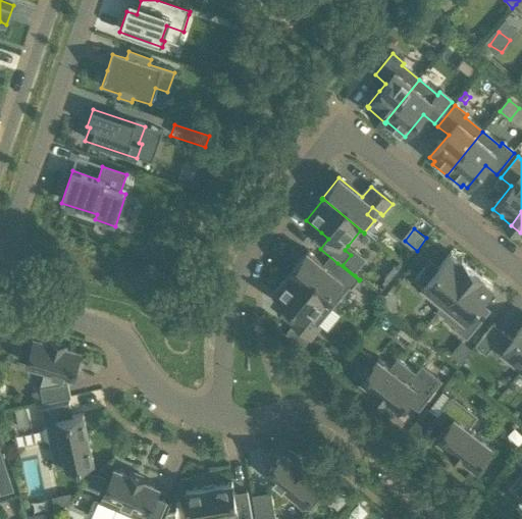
[(359,280),(337,263),(330,271),(307,253),(290,273),(332,308),(349,289),(351,291),(359,280)]
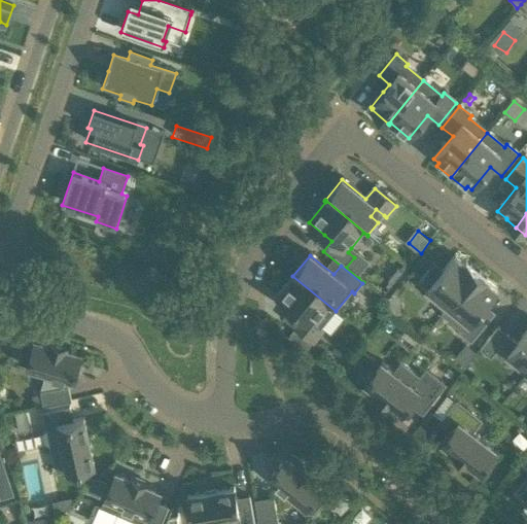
[(436,280),(427,273),(418,284),(427,291),(424,294),(445,311),(442,315),(442,316),(477,273),(466,264),(465,265),(455,256),(443,272),(436,280)]
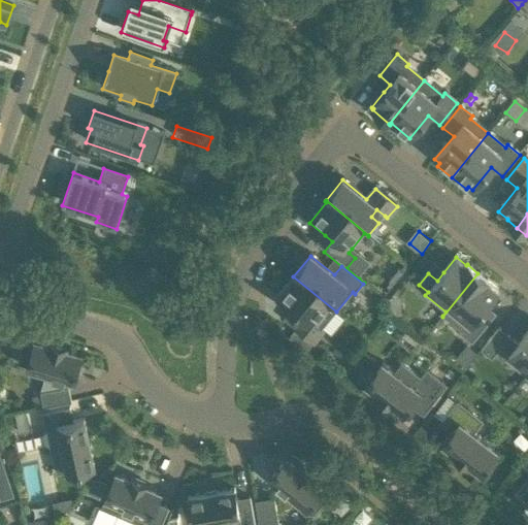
[(489,282),(477,273),(442,317),(463,332),(461,335),(472,345),(490,323),(480,315),(486,306),(498,292),(488,284),(489,282)]
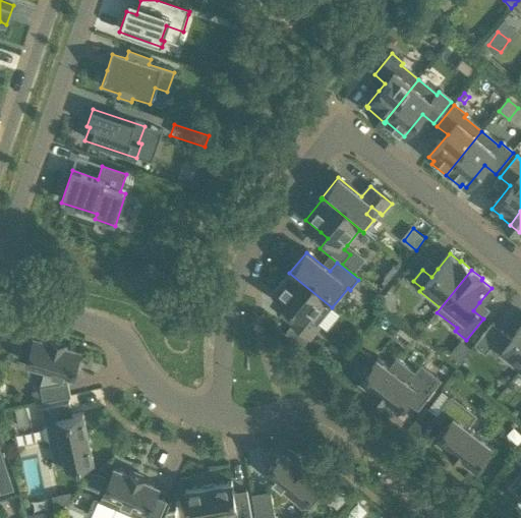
[(332,307),(289,273),(289,274),(290,274),(274,294),(288,306),(296,312),(288,323),(309,340),(319,329),(315,327),(332,307)]
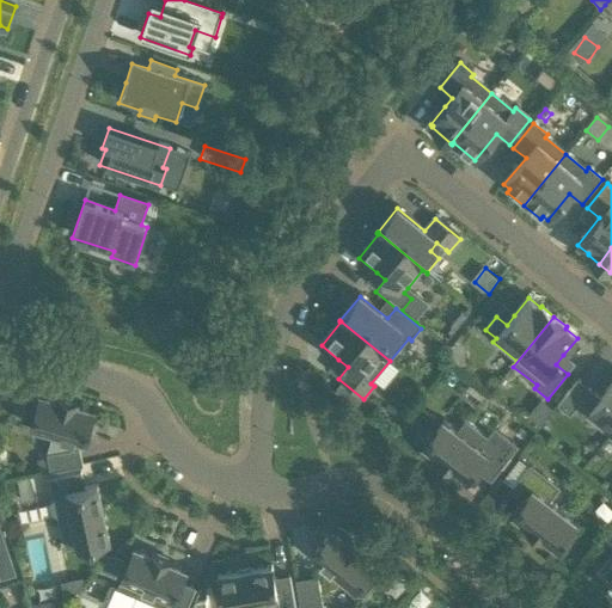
[(610,437),(611,435),(611,385),(600,400),(577,382),(557,407),(569,417),(579,405),(611,431),(611,433),(609,437),(610,437)]
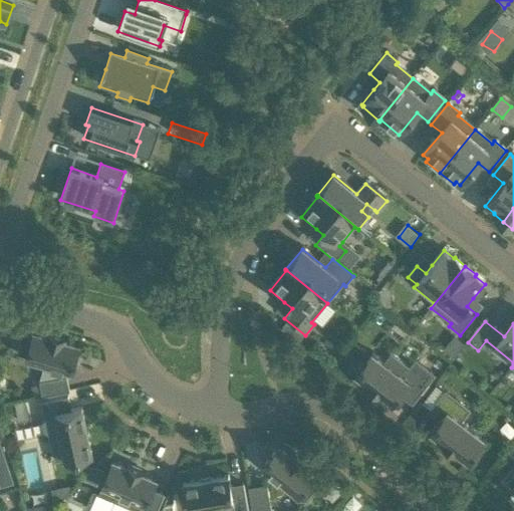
[(48,337),(34,333),(33,333),(24,330),(17,356),(26,358),(26,359),(71,372),(78,345),(64,341),(65,338),(49,334),(48,337)]
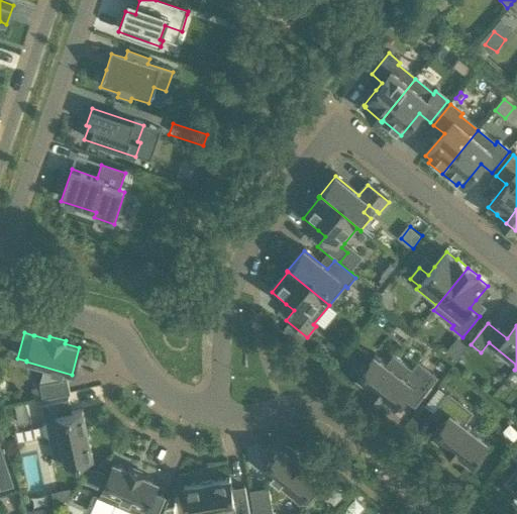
[(374,355),(356,378),(370,388),(369,388),(382,398),(382,397),(394,407),(402,397),(415,408),(430,388),(427,386),(434,377),(417,365),(412,372),(393,357),(387,366),(374,355)]
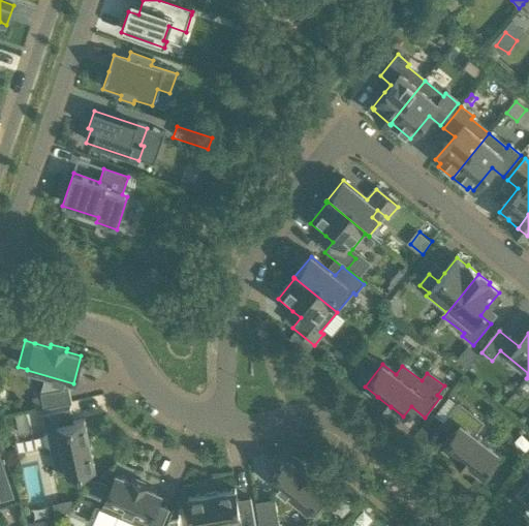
[(43,409),(71,404),(68,389),(40,395),(43,409)]
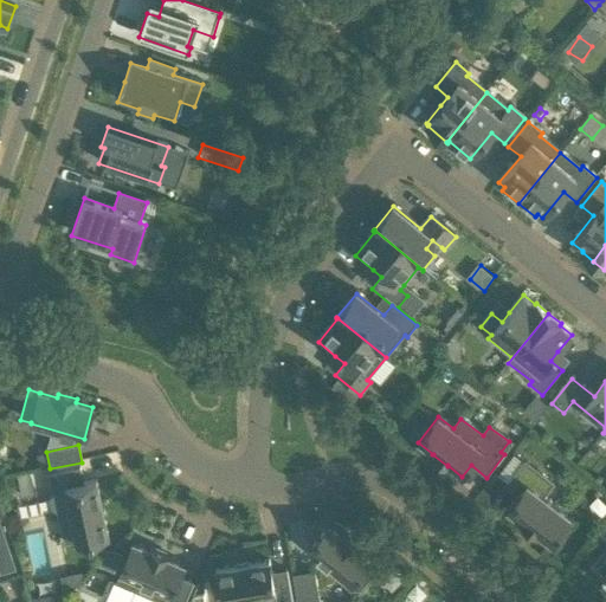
[(536,533),(552,544),(571,519),(543,498),(553,485),(524,464),(503,491),(516,500),(508,511),(522,522),(521,523),(536,535),(536,533)]
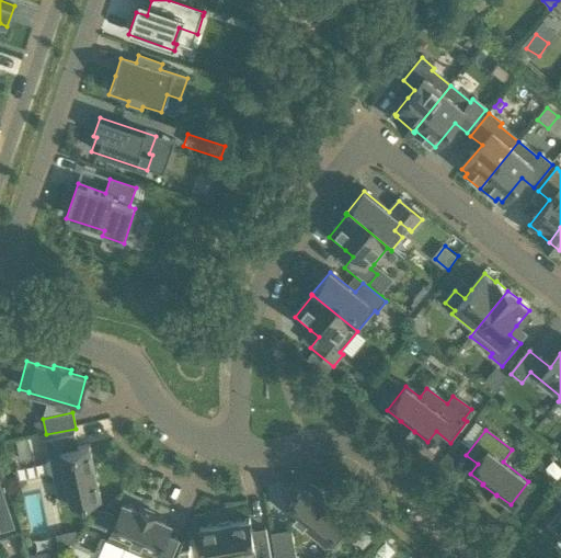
[(100,498),(90,447),(77,450),(73,435),(45,442),(48,457),(50,457),(60,505),(100,498)]
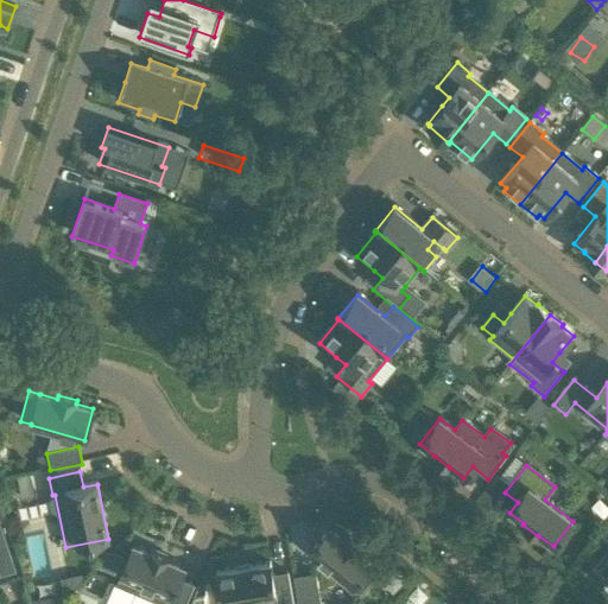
[(35,498),(32,487),(18,490),(20,501),(35,498)]
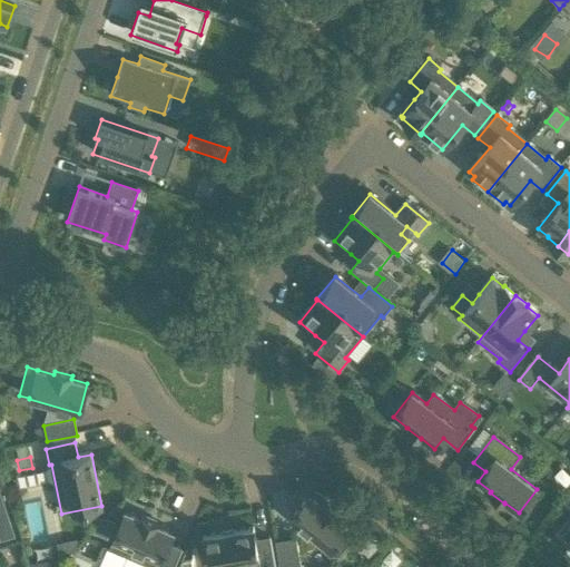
[(350,528),(350,527),(336,516),(338,514),(324,502),(323,505),(310,494),(290,518),(330,550),(331,550),(338,557),(357,534),(350,528)]
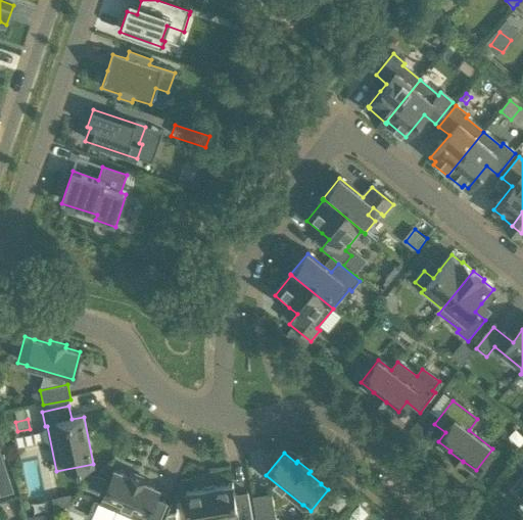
[(154,500),(159,488),(144,482),(145,481),(130,475),(130,476),(115,470),(100,505),(136,519),(159,519),(167,505),(154,500)]
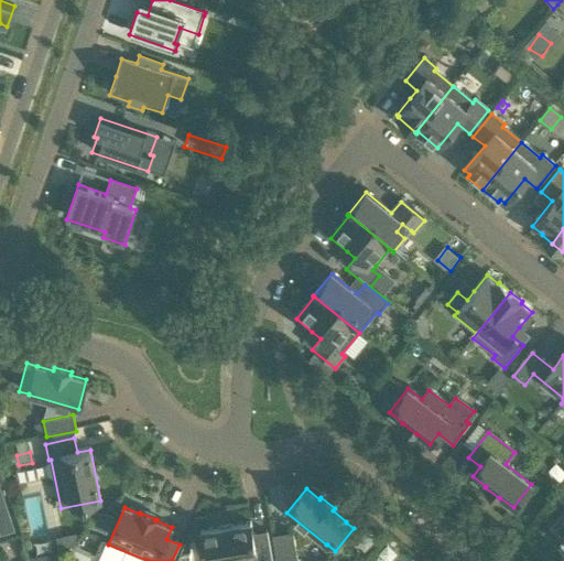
[(104,515),(89,529),(106,536),(114,519),(104,515)]
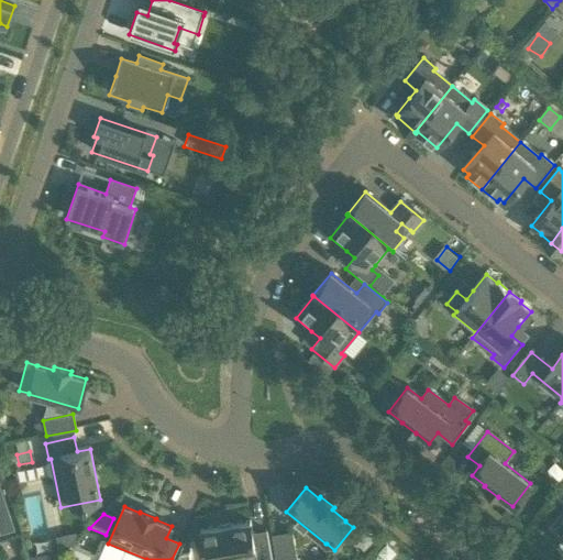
[(0,530),(1,535),(14,530),(10,518),(0,520),(0,530)]
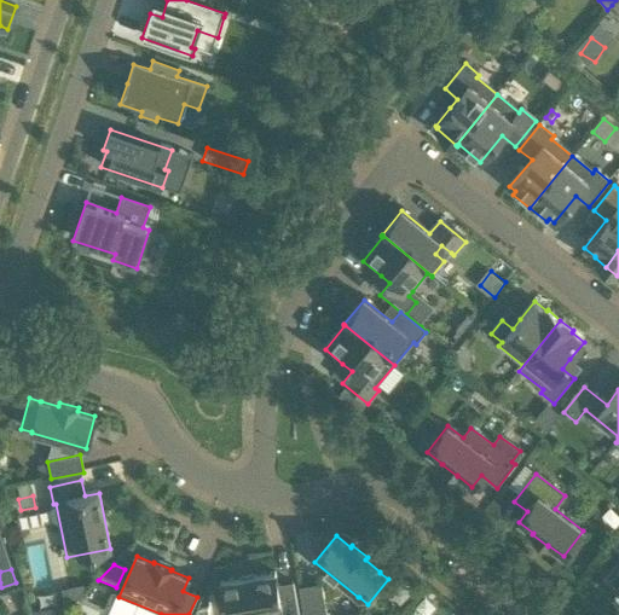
[(299,614),(294,585),(277,587),(275,574),(219,584),(225,614),(239,614),(260,610),(261,614),(299,614)]
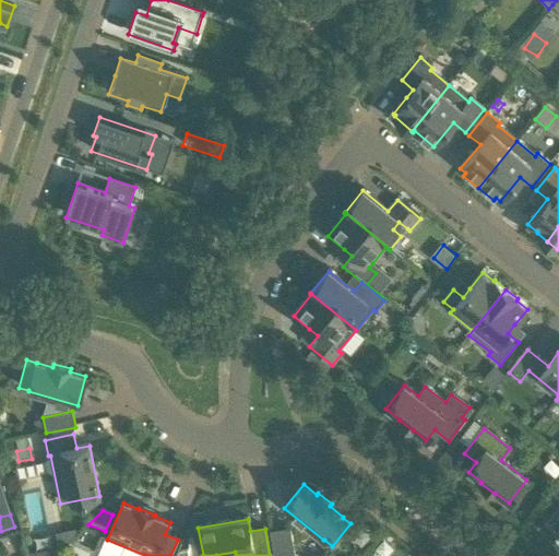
[(75,530),(62,533),(66,547),(76,536),(75,530)]
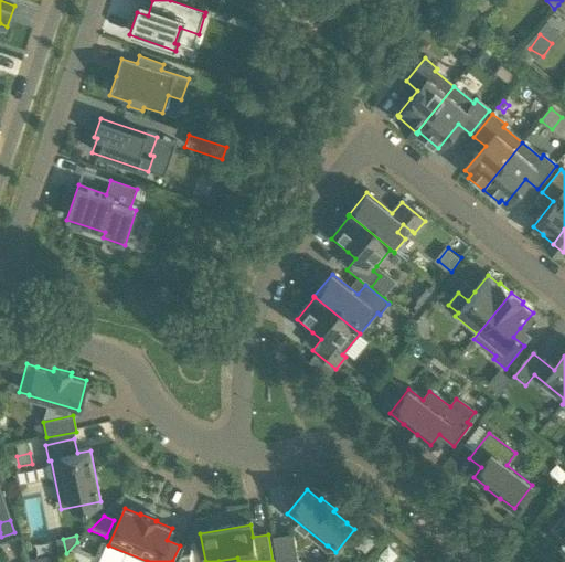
[(298,561),(294,536),(273,539),(276,561),(298,561)]
